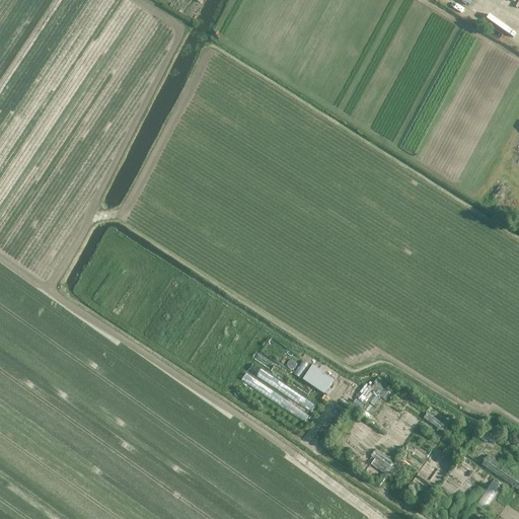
[(252,364),(248,370),(311,411),(315,404),(252,364)]
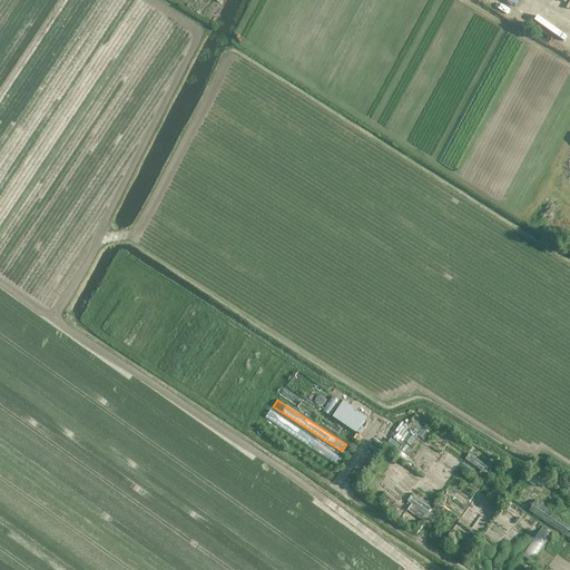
[(302,401),(298,408),(322,422),(325,415),(302,401)]
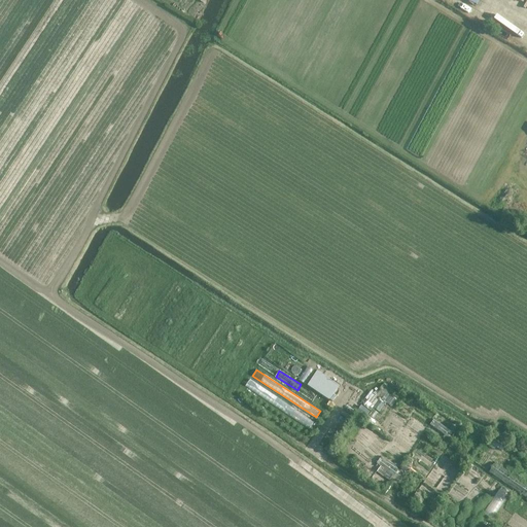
[(339,387),(317,372),(307,385),(329,400),(339,387)]
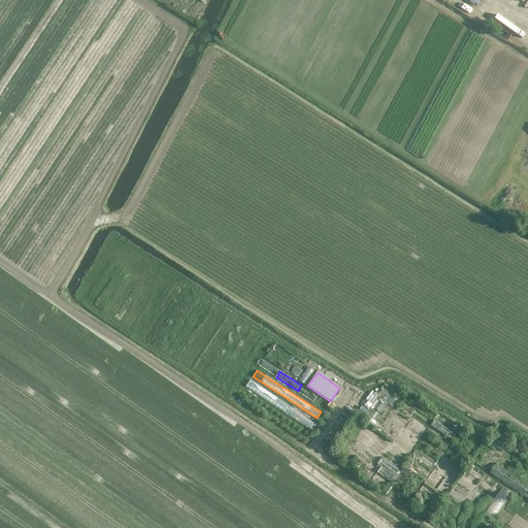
[(250,381),(244,388),(311,427),(316,420),(250,381)]
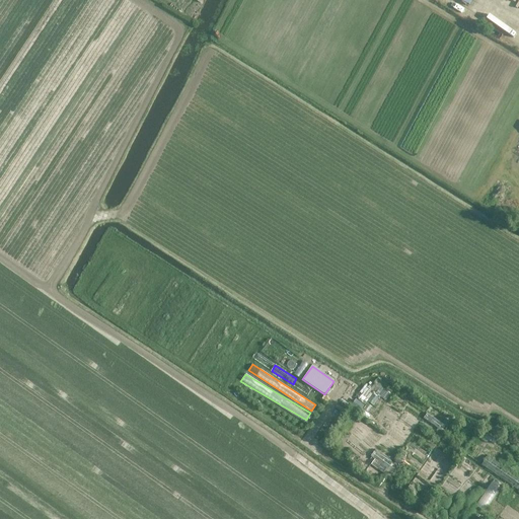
[(367,387),(359,400),(365,404),(373,392),(375,393),(374,395),(373,394),(368,402),(373,405),(378,398),(379,398),(380,397),(385,400),(390,393),(375,383),(370,389),(367,387)]
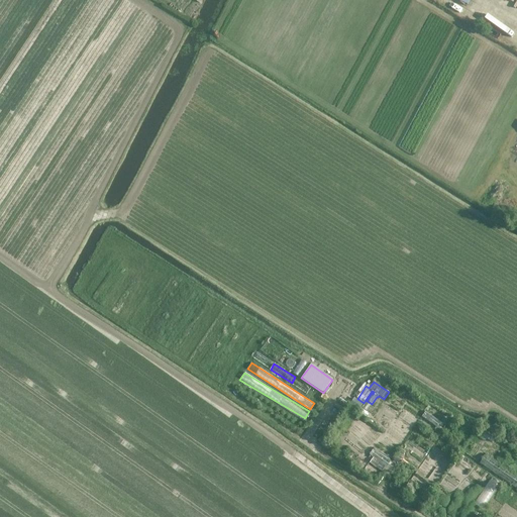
[(359,409),(363,405),(356,400),(352,405),(359,409)]
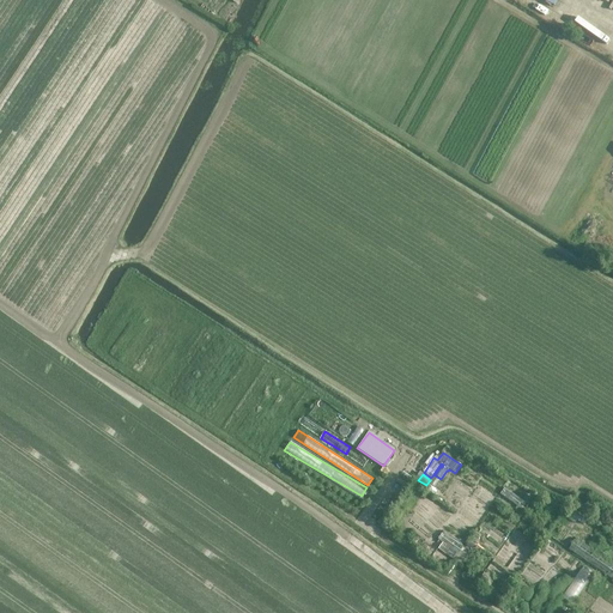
[(501,495),(519,507),(522,502),(504,489),(501,495)]
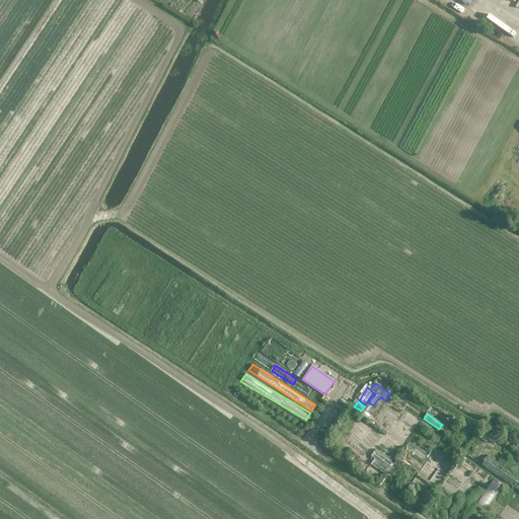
[(485,439),(495,444),(498,437),(488,433),(485,439)]
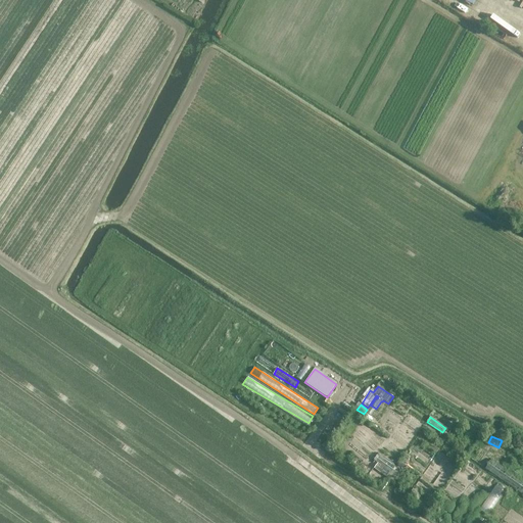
[(333,440),(329,445),(331,446),(336,449),(340,445),(333,440)]
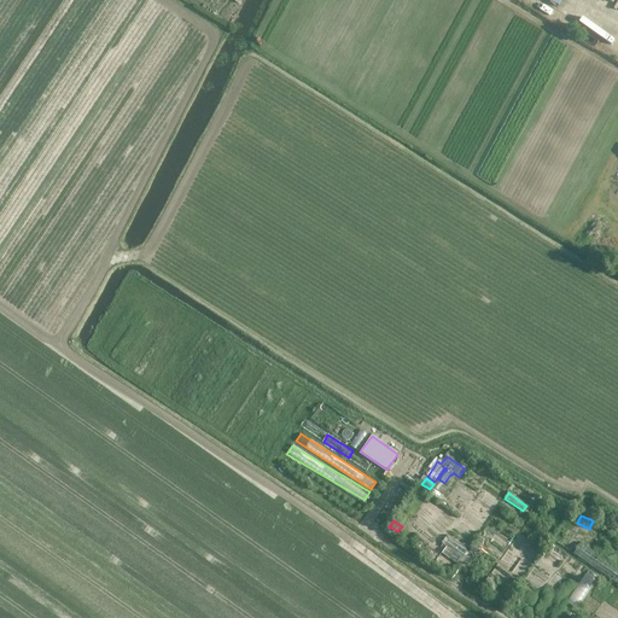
[(443,553),(456,563),(456,564),(465,569),(473,557),(447,537),(443,544),(447,547),(443,553)]
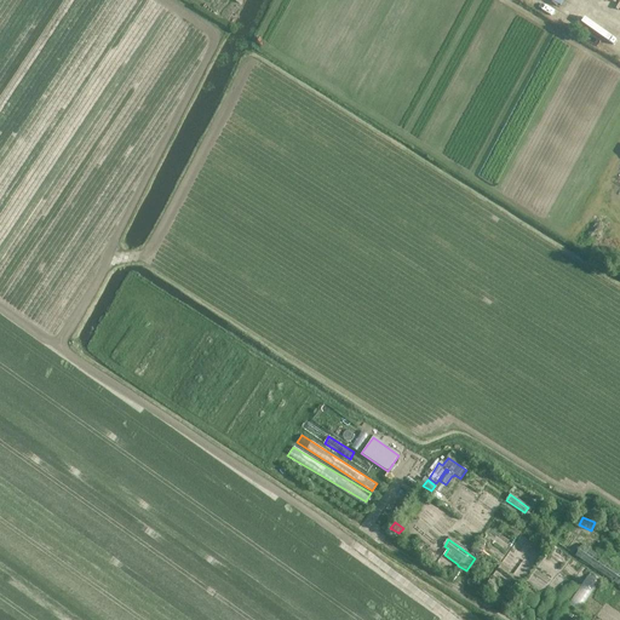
[(619,570),(583,545),(577,555),(575,556),(619,586),(619,570)]
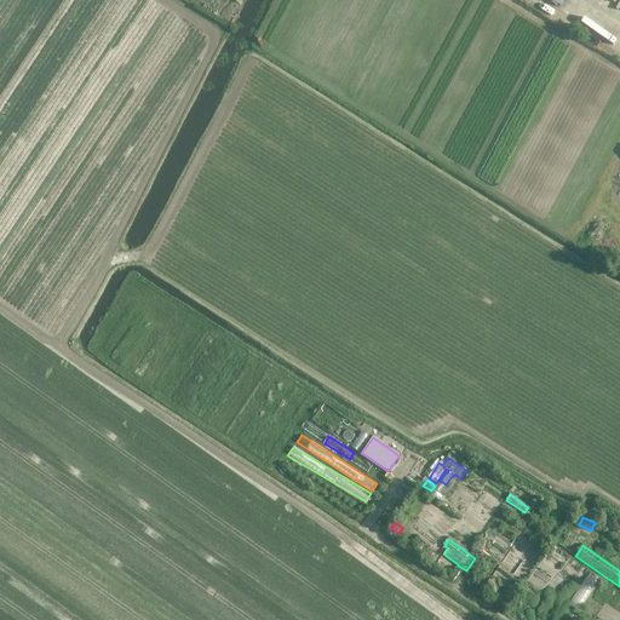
[(580,604),(600,578),(591,572),(572,598),(580,604)]
